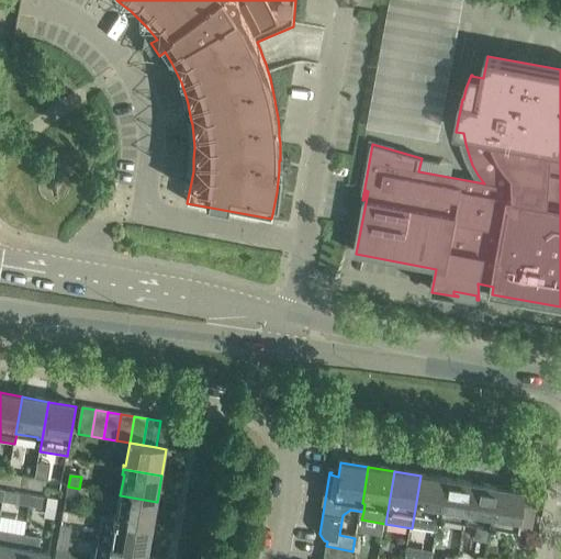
[(439,517),(446,480),(421,476),(412,528),(437,533),(439,517)]
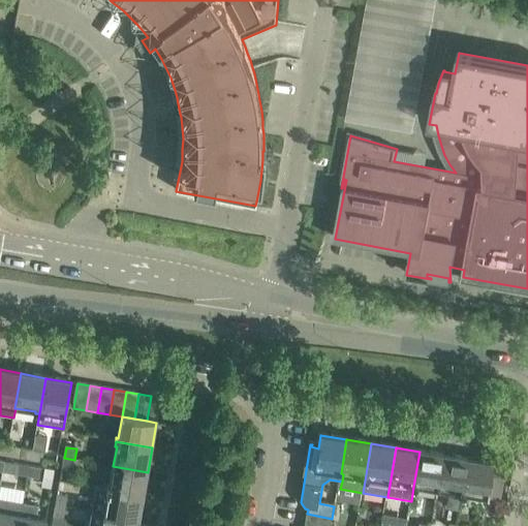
[(31,461),(32,451),(22,450),(20,460),(31,461)]
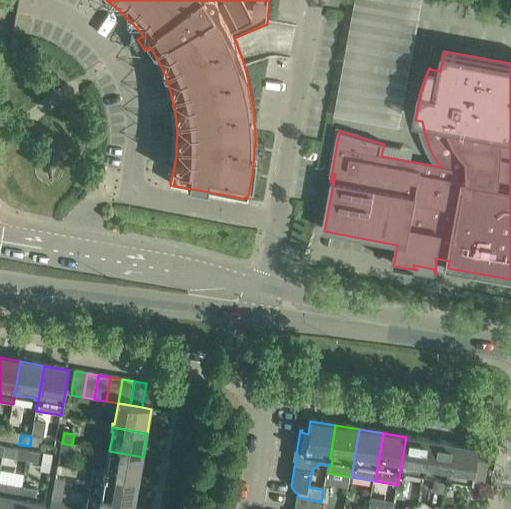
[(43,438),(31,436),(30,446),(41,448),(43,438)]
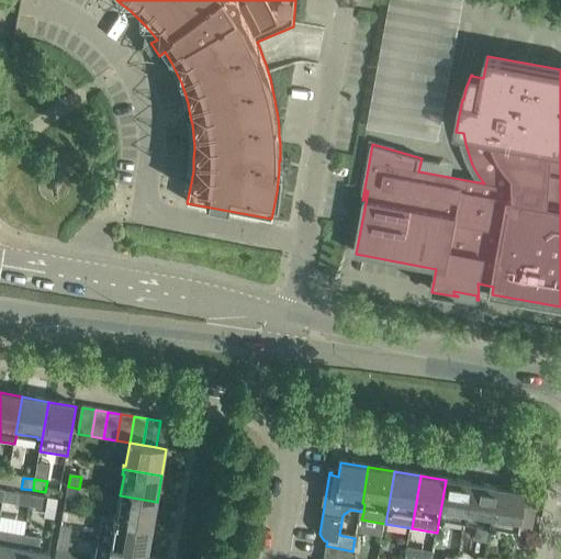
[(466,520),(472,484),(446,480),(439,517),(445,518),(445,516),(466,520)]
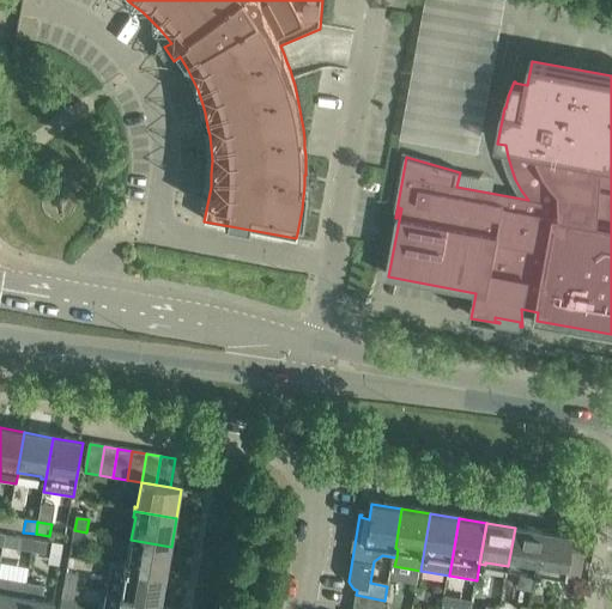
[(537,574),(544,533),(515,528),(508,566),(532,571),(531,573),(537,574)]
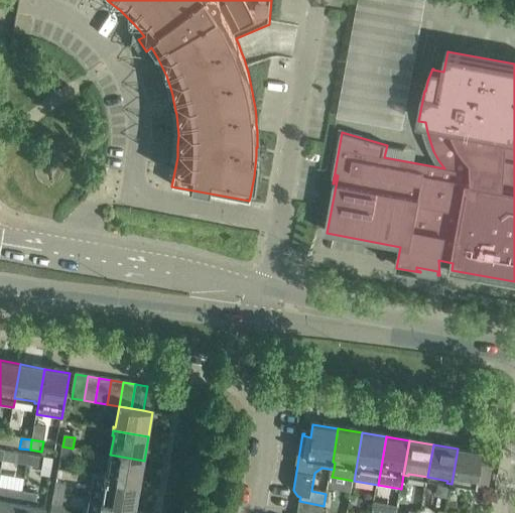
[(71,460),(73,449),(62,446),(60,458),(71,460)]
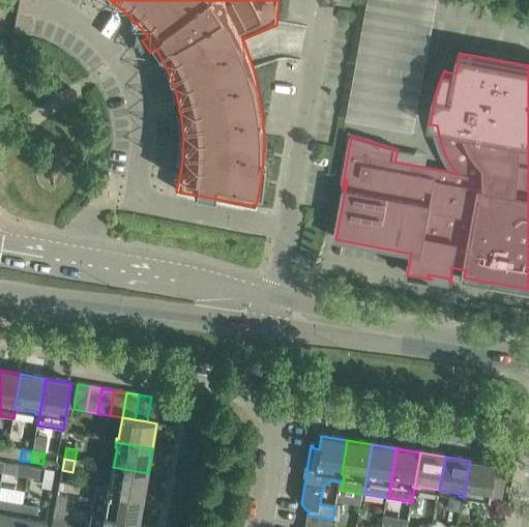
[(495,465),(470,461),(464,497),(467,498),(467,496),(501,501),(505,479),(493,477),(495,465)]
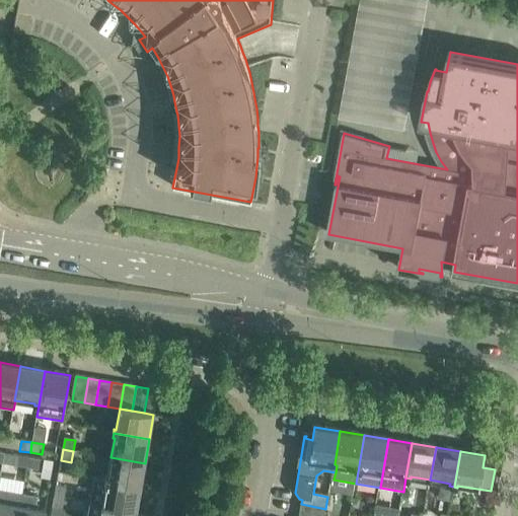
[(27,468),(29,458),(18,456),(16,466),(27,468)]
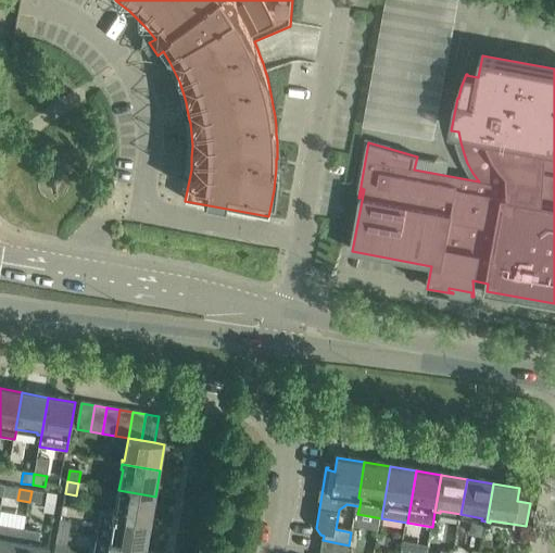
[(151,522),(155,497),(118,490),(115,512),(113,512),(112,515),(151,522)]
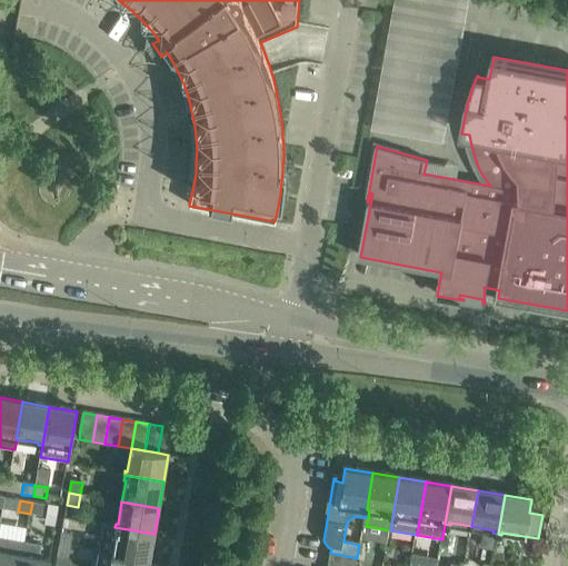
[(45,505),(32,503),(30,514),(42,516),(45,505)]
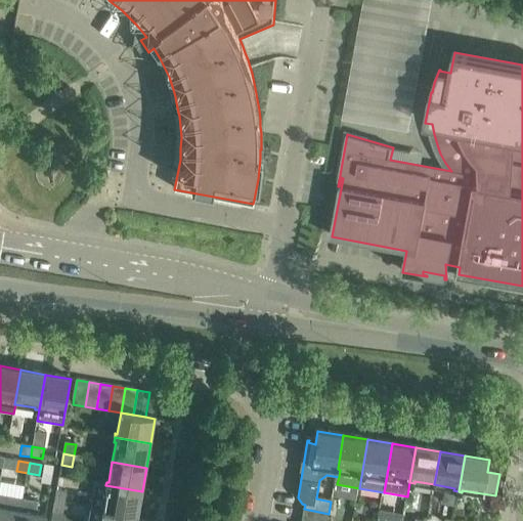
[(137,517),(142,491),(105,485),(96,484),(92,509),(103,511),(103,510),(137,517)]
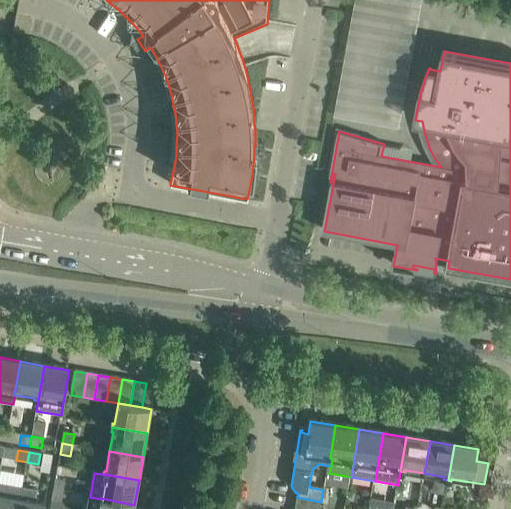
[(56,479),(54,490),(63,491),(65,481),(56,479)]
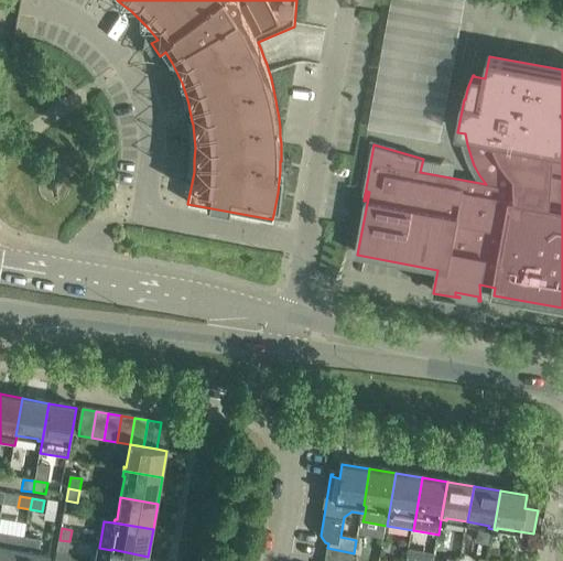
[(21,560),(25,538),(0,532),(0,560),(21,560)]
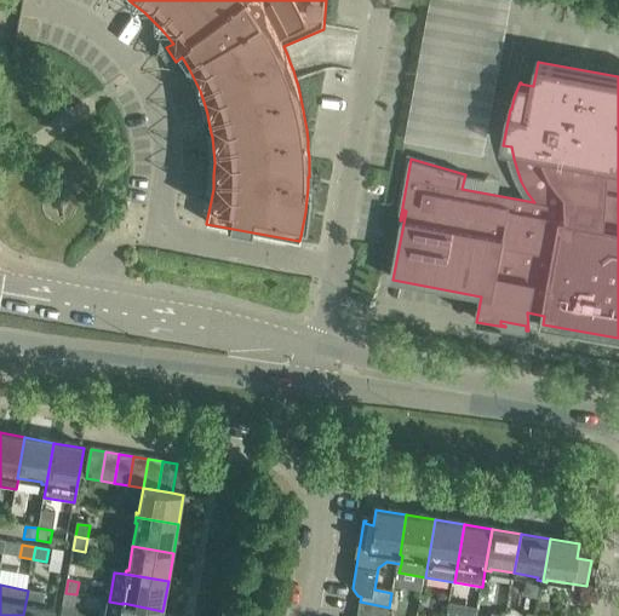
[(53,615),(55,610),(44,609),(46,593),(28,591),(23,615),(53,615)]
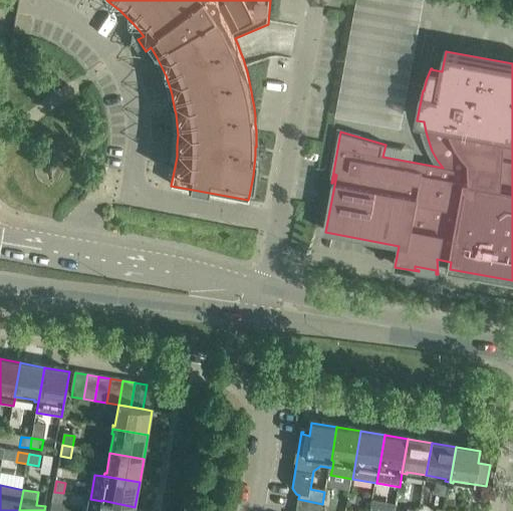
[(62,504),(63,493),(54,492),(52,503),(62,504)]
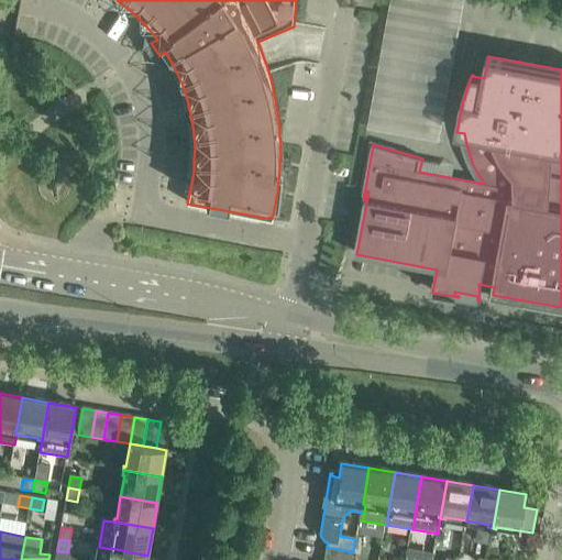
[(146,559),(147,556),(111,548),(111,549),(99,547),(96,559),(146,559)]
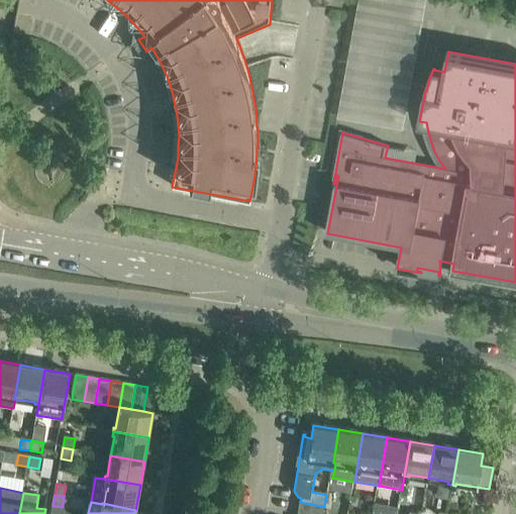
[(323,513),(324,507),(300,502),(298,513),(323,513)]
